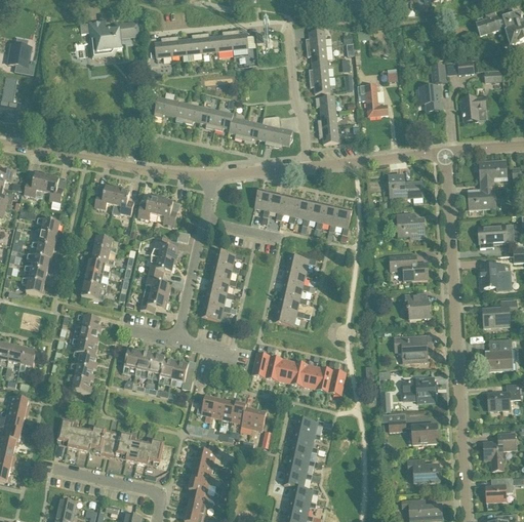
[(486,19),(475,24),(479,36),(500,29),(502,28),(506,27),(507,30),(505,31),(510,46),(523,40),(523,24),(523,25),(519,12),(502,17),(497,19),(493,8),(483,12),(486,19)]
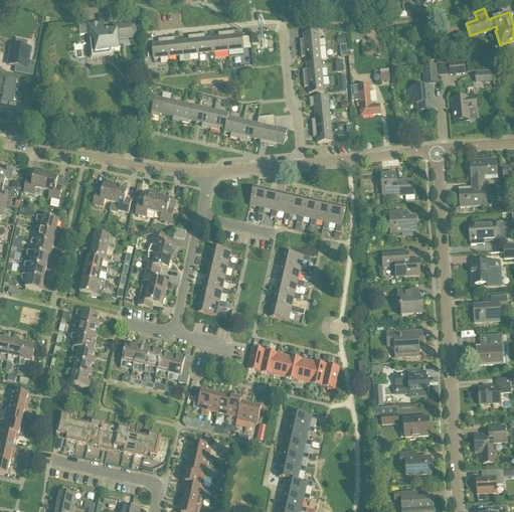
[(86,21),(90,55),(110,53),(114,47),(119,47),(118,36),(135,34),(133,22),(114,24),(114,27),(103,29),(102,19),(86,21)]
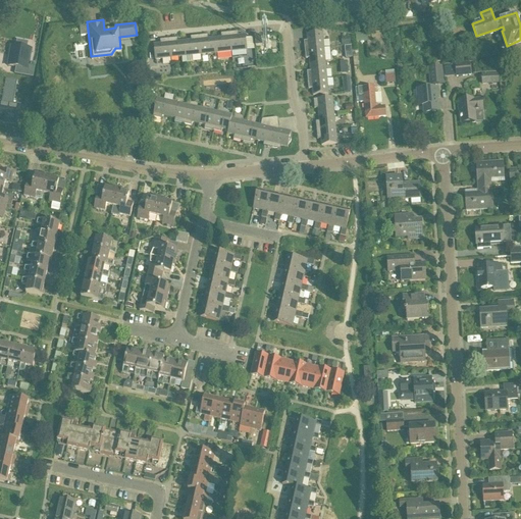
[(229,30),(230,49),(247,47),(245,32),(238,33),(238,29),(229,30)]
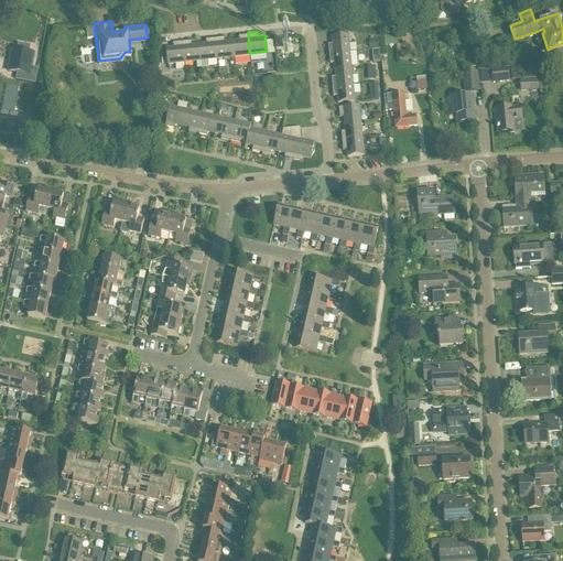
[(231,38),(233,55),(249,53),(248,32),(238,33),(238,38),(231,38)]
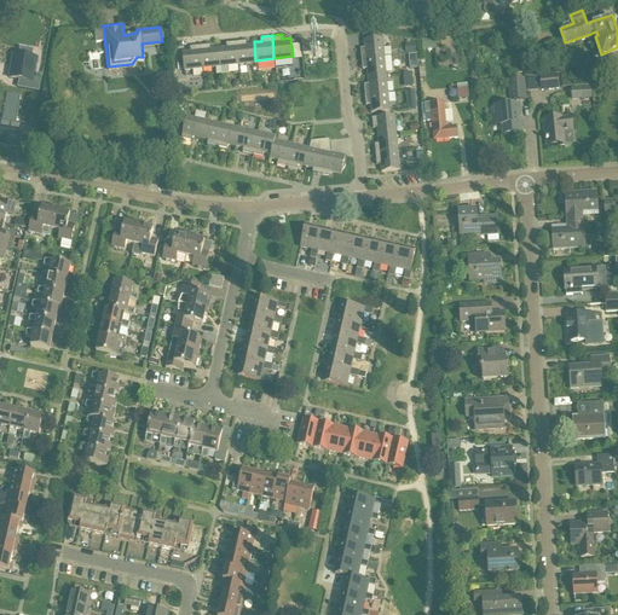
[(361,46),(362,56),(383,53),(382,35),(381,35),(376,36),(364,38),(364,45),(361,46)]
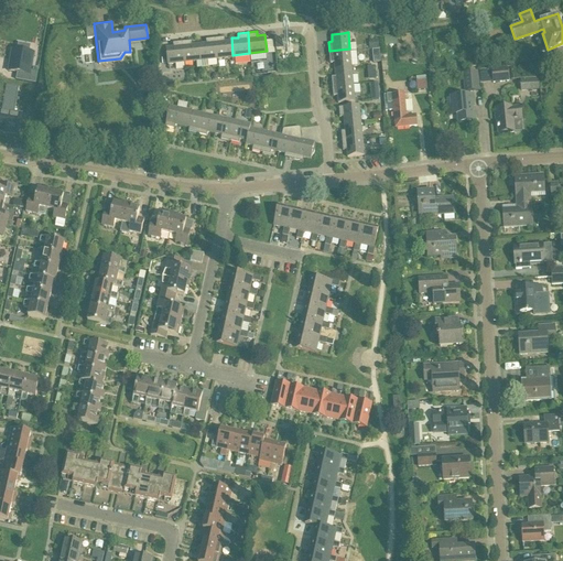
[(205,41),(198,42),(201,58),(217,56),(215,35),(205,36),(205,41)]
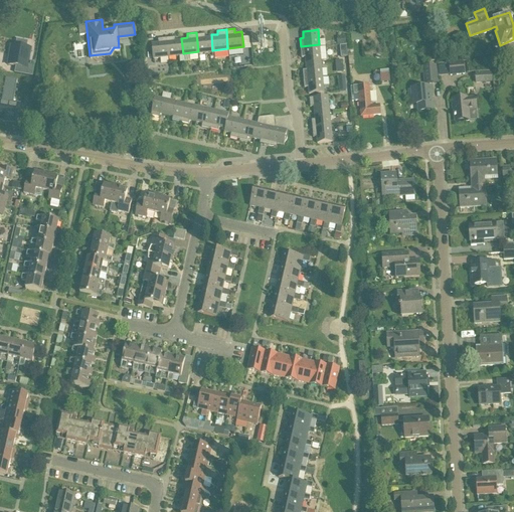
[(204,32),(196,32),(198,51),(212,50),(211,34),(204,35),(204,32)]
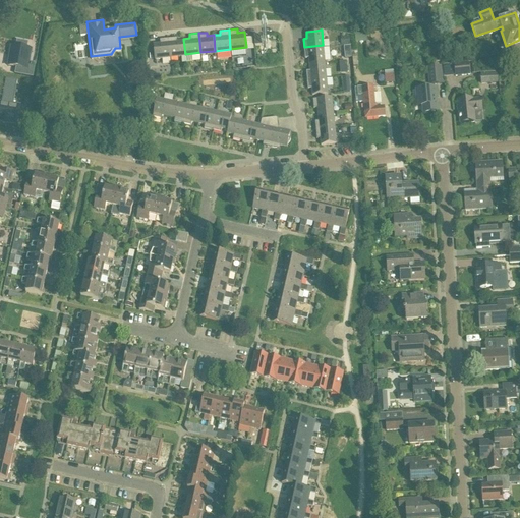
[(340,35),(341,43),(349,42),(348,34),(340,35)]
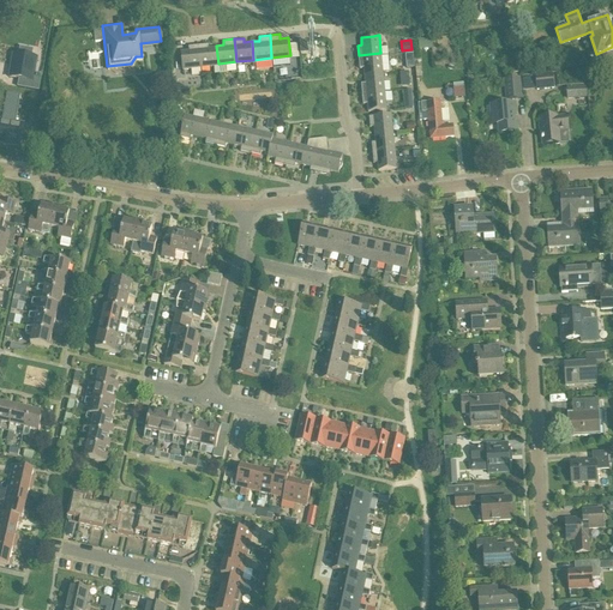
[(200,65),(198,42),(187,43),(187,48),(180,49),(181,59),(181,66),(181,67),(200,65)]
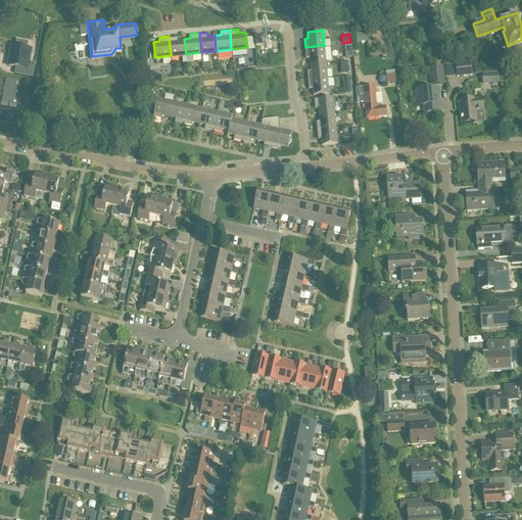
[(169,36),(171,55),(186,54),(184,39),(178,39),(177,36),(169,36)]
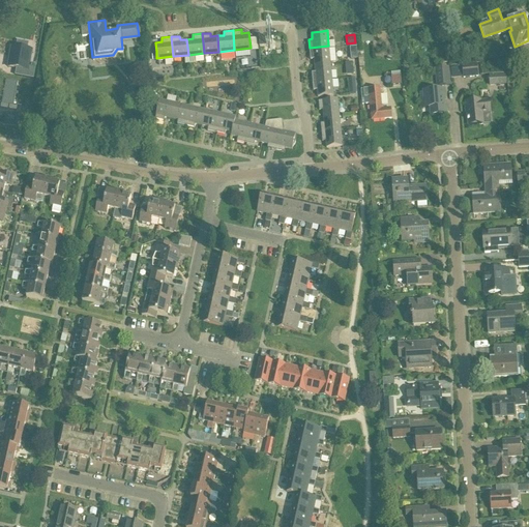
[(10,41),(7,62),(28,65),(31,46),(10,41)]
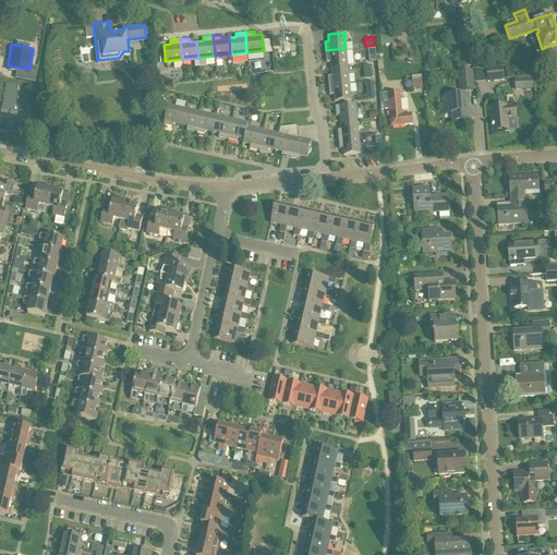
[(346,48),(326,50),(326,60),(330,59),(331,67),(348,64),(346,48)]
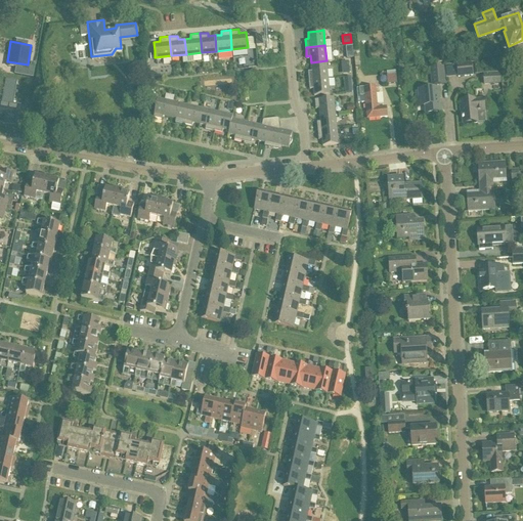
[(327,60),(311,62),(311,69),(308,70),(308,78),(328,76),(327,60)]
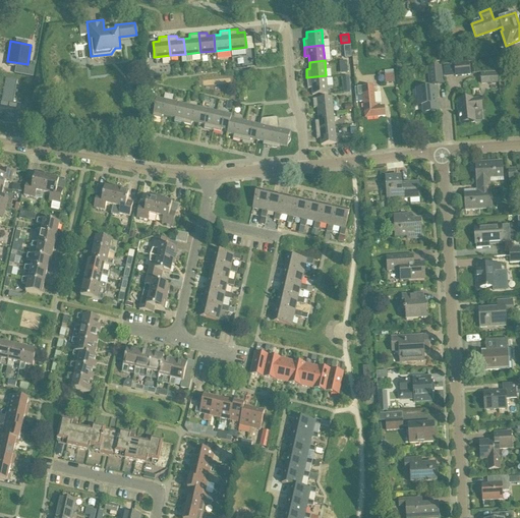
[(454,62),(455,72),(469,71),(468,61),(454,62)]
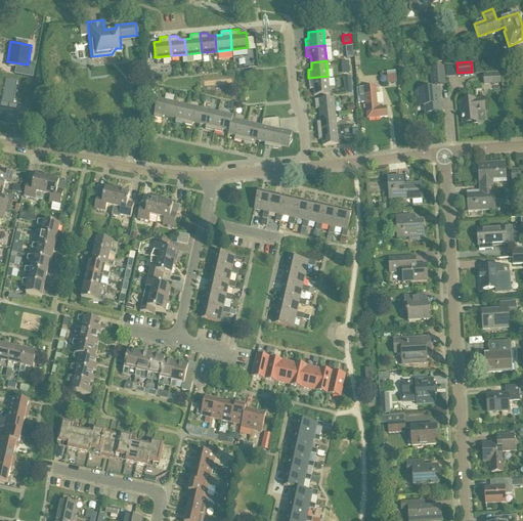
[(430,66),(432,83),(445,81),(443,63),(430,66)]
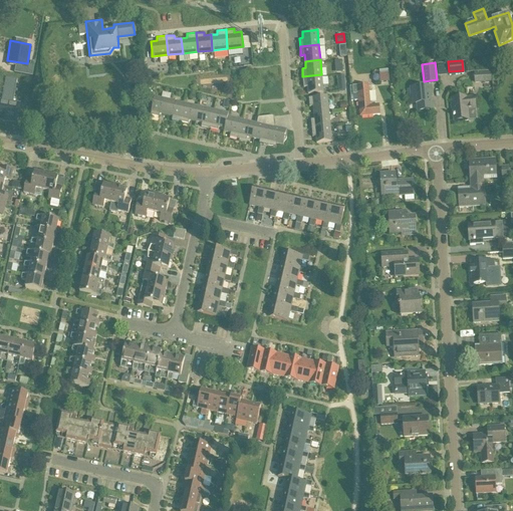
[(489,69),(473,70),(474,80),(490,79),(489,69)]
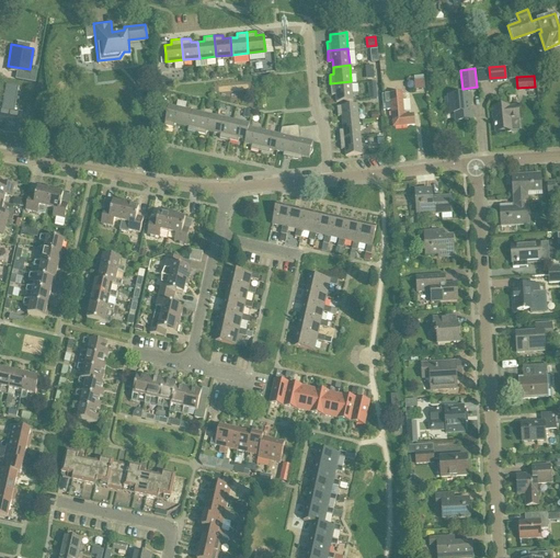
[(414,79),(415,88),(425,87),(424,78),(414,79)]
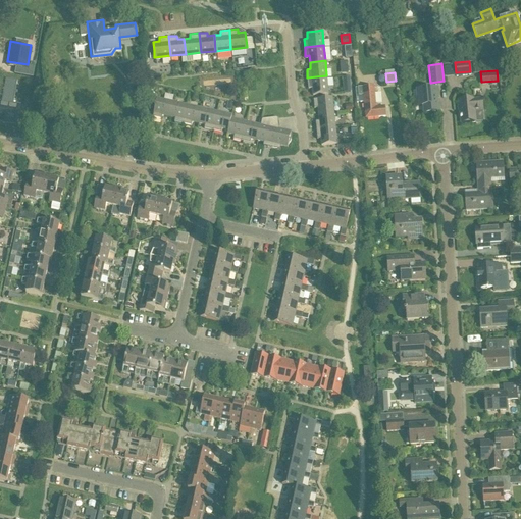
[(326,75),(307,78),(308,87),(312,86),(312,93),(328,92),(326,75)]
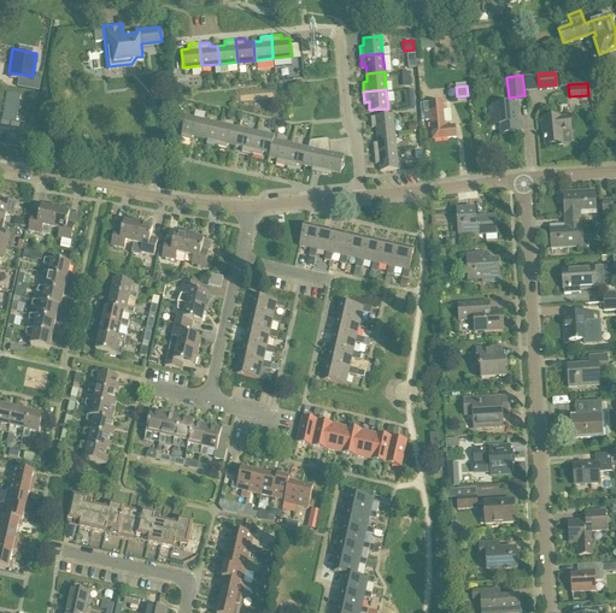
[(23,123),(16,122),(21,93),(6,90),(1,119),(0,119),(0,140),(19,145),(23,123)]
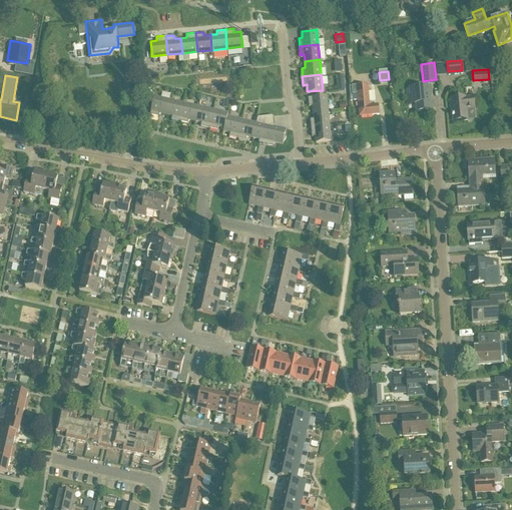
[(378,102),(371,102),(368,99),(367,82),(349,83),(350,97),(357,96),(358,98),(360,113),(379,112),(378,102)]
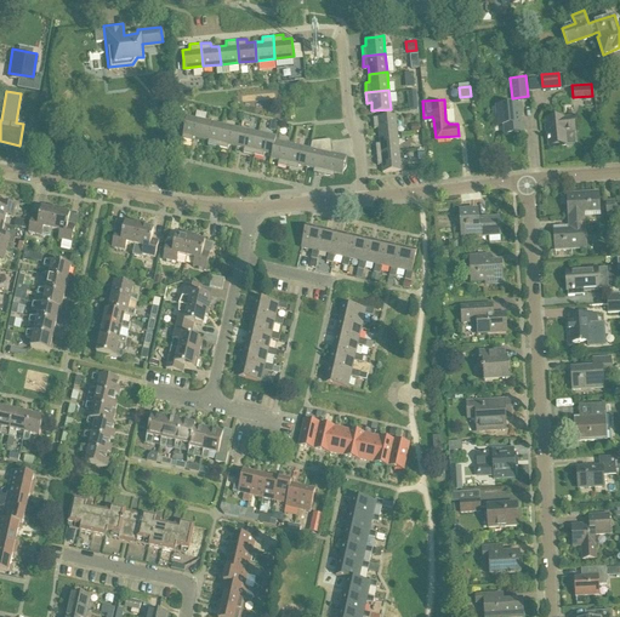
[(494,123),(502,123),(502,131),(523,129),(521,101),(491,103),(494,123)]
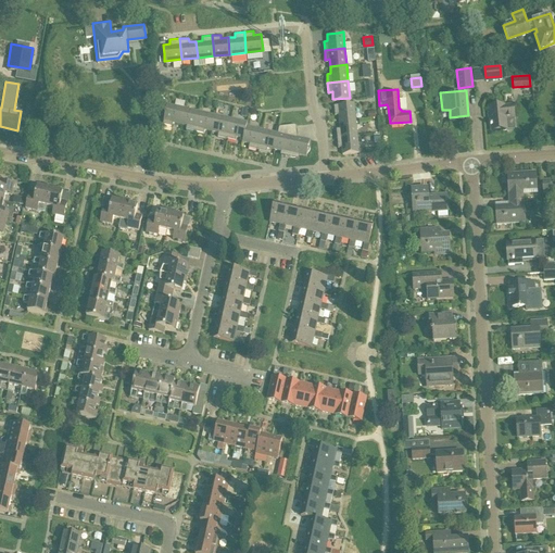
[(338,113),(339,120),(355,118),(354,101),(333,103),(335,113),(338,113)]
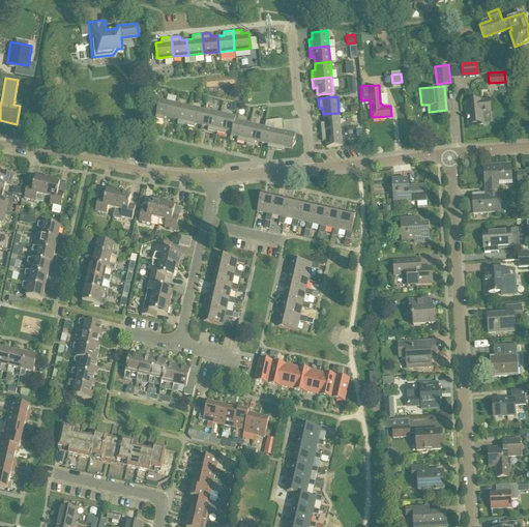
[(171,116),(174,100),(158,97),(154,116),(164,118),(165,115),(171,116)]
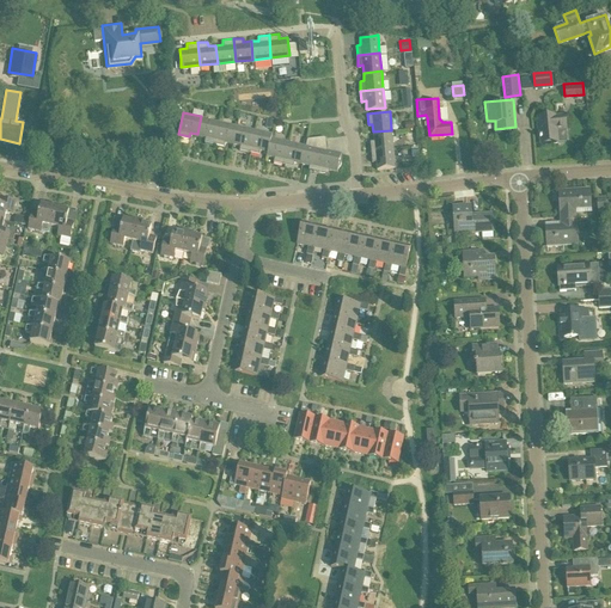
[(537,115),(539,141),(566,139),(563,112),(537,115)]
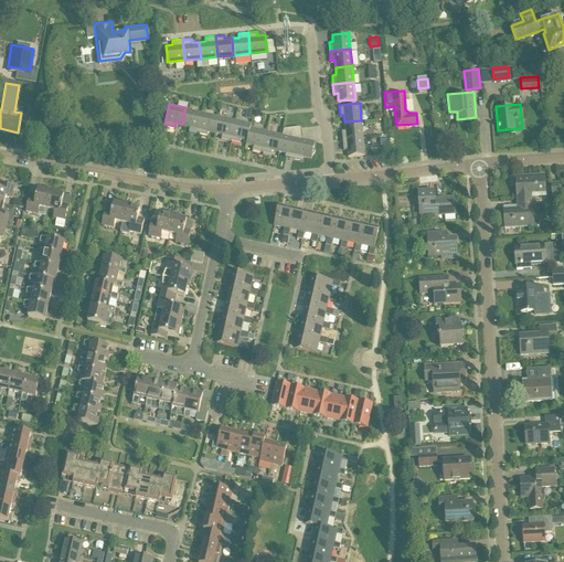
[(188,129),(197,131),(202,110),(185,107),(182,124),(189,126),(188,129)]
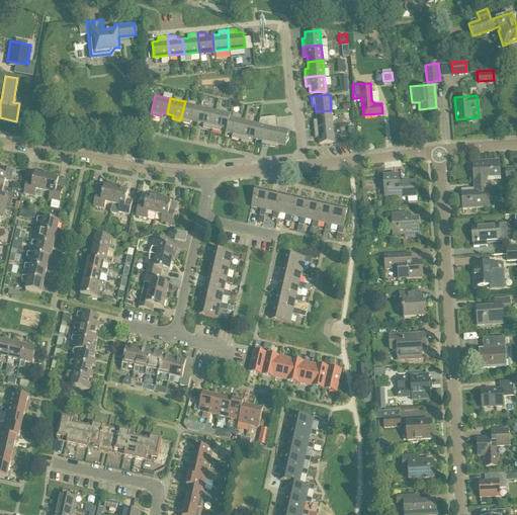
[(185,101),(180,120),(189,122),(190,118),(197,120),(200,105),(185,101)]
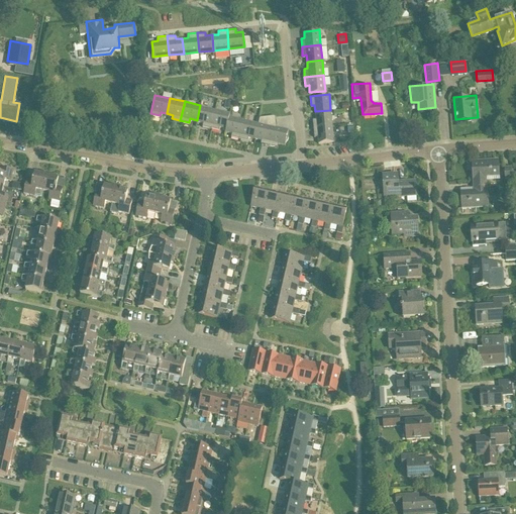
[(202,125),(210,127),(214,108),(200,105),(197,120),(202,121),(202,125)]
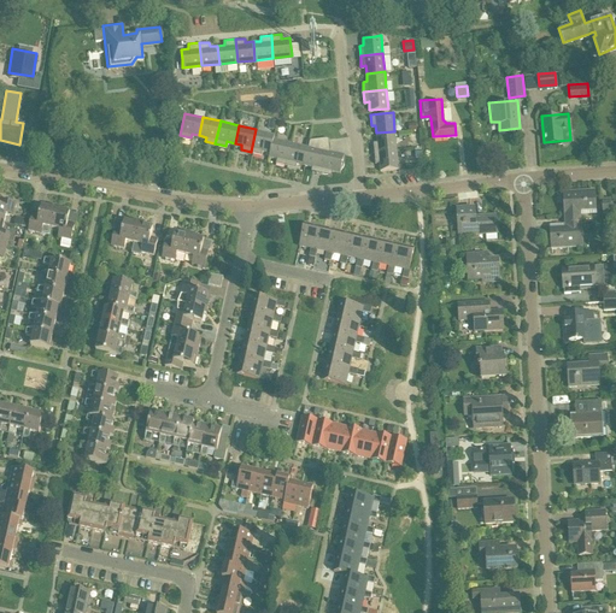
[(274,133),(256,129),(251,152),(260,153),(262,149),(269,151),(273,137),(274,135),(274,133)]
